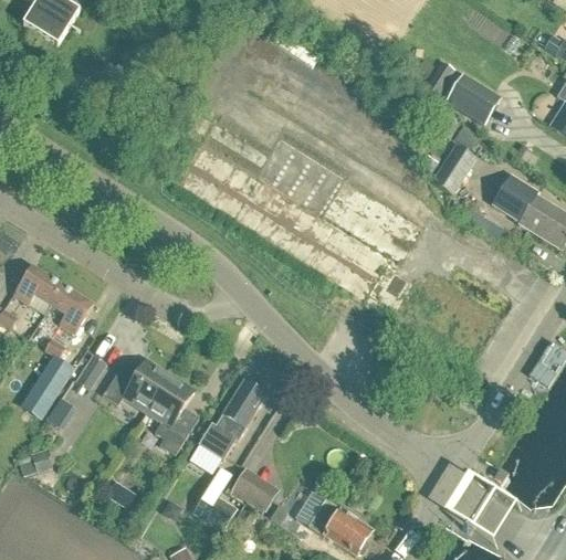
[(28,0),(32,2),(21,22),(55,43),(77,9),(63,0),(28,0)]
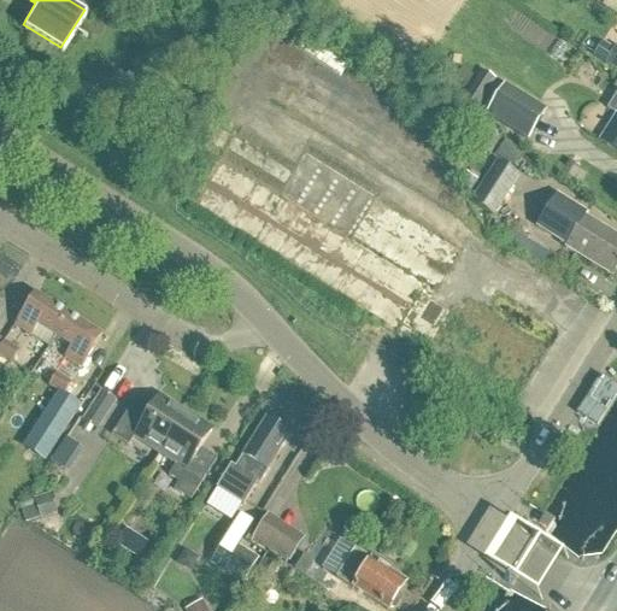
[(616,43),(605,62),(616,68),(616,43)]
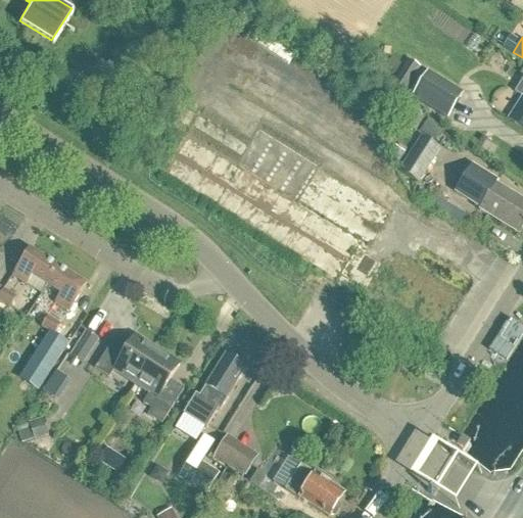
[(407,59),(393,83),(405,90),(418,66),(407,59)]
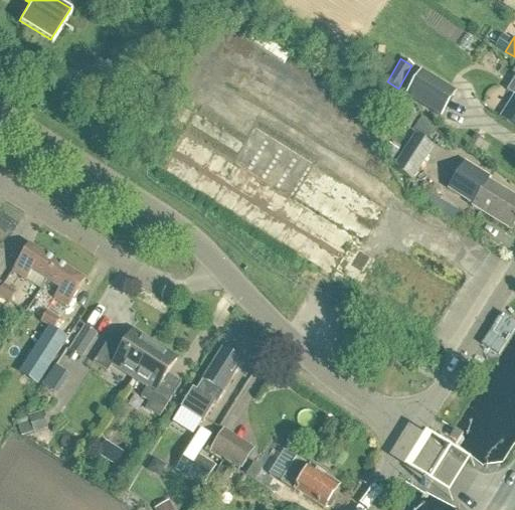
[(405,93),(439,113),(452,92),(418,71),(405,93)]
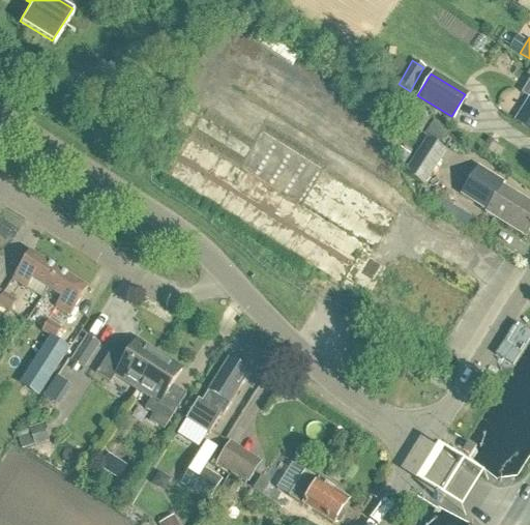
[(529,75),(521,91),(529,96),(514,118),(529,127),(529,75)]
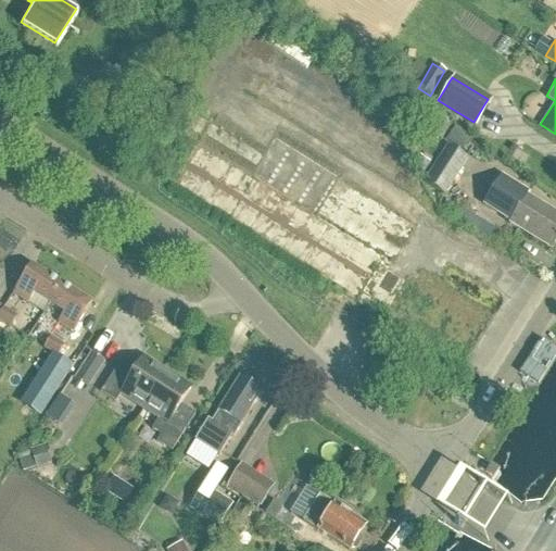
[(450,190),(470,155),(449,142),(428,177),(450,190)]
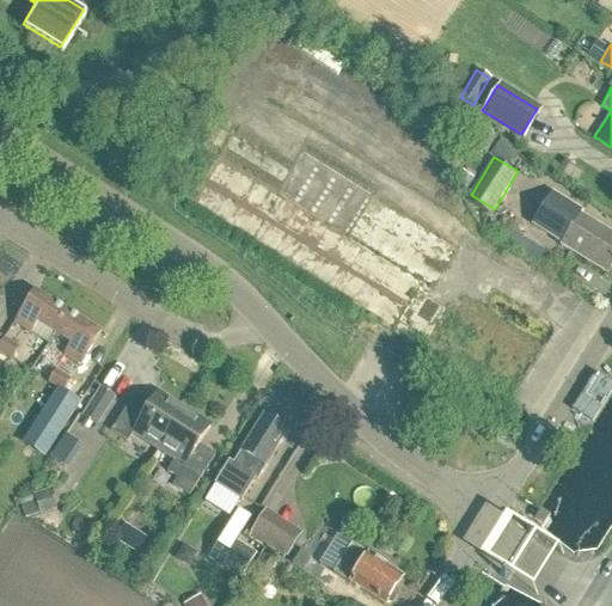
[(606,270),(611,261),(611,232),(580,212),(582,209),(554,191),(534,220),(563,238),(561,243),(606,270)]
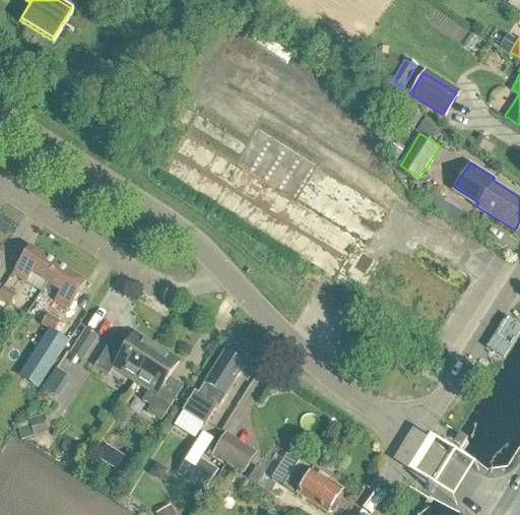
[(314,226),(333,242),(355,216),(337,200),(314,226)]
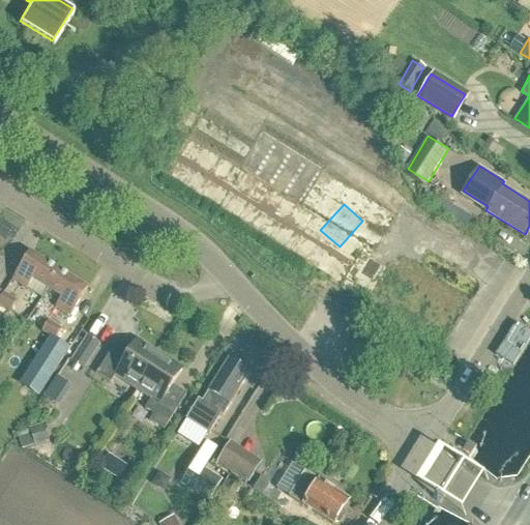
[(46,285),(57,267),(28,249),(11,275),(26,284),(31,275),(46,285)]
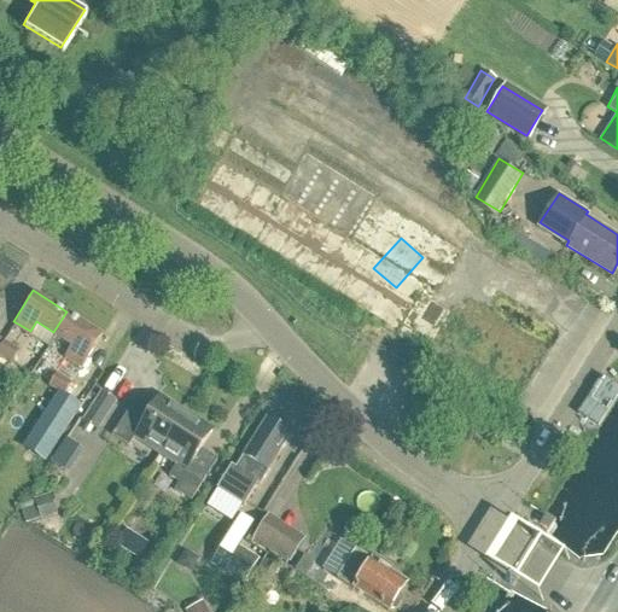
[(66,312),(53,332),(70,343),(64,353),(80,362),(99,332),(66,312)]
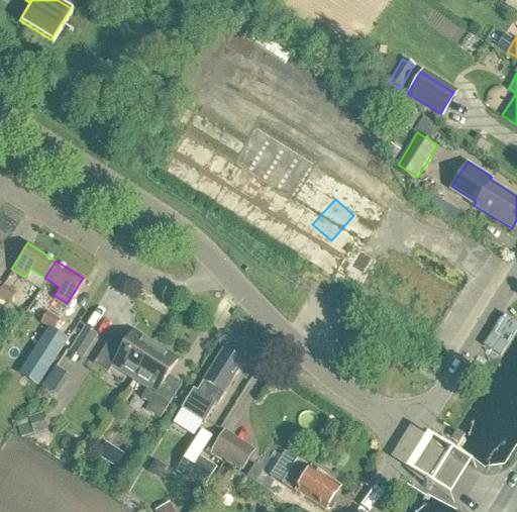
[(0,294),(10,301),(17,290),(3,282),(0,286),(0,294)]
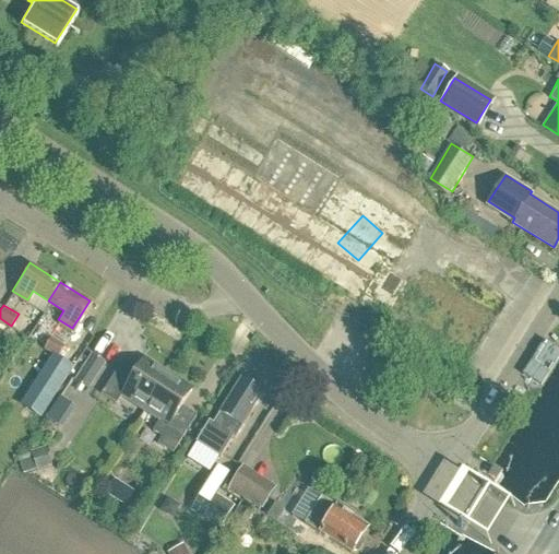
[(59,354),(66,343),(50,334),(44,345),(51,351),(59,354)]
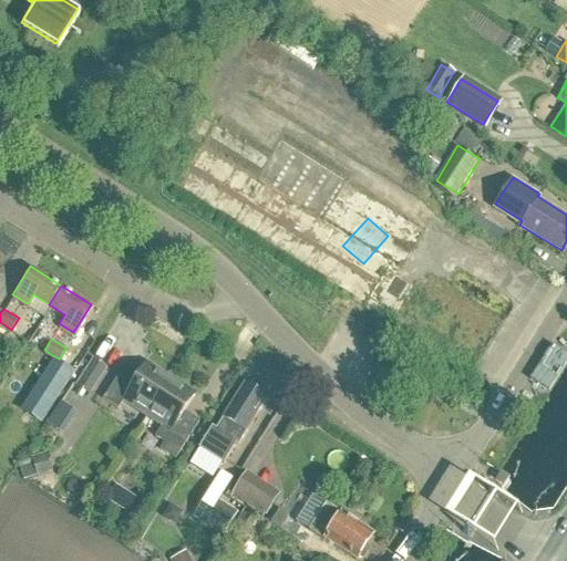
[(566,351),(552,341),(529,375),(548,387),(566,356),(566,351)]
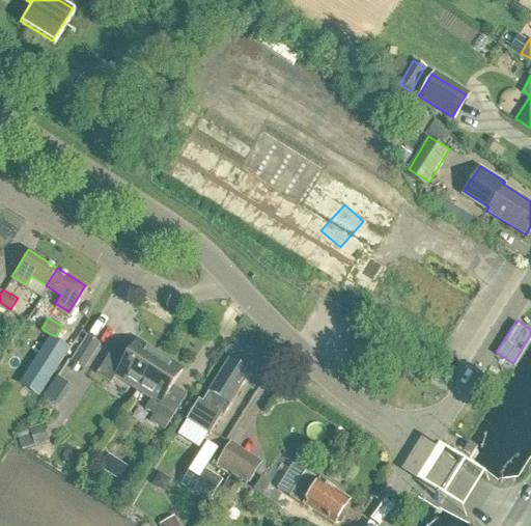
[(38,391),(67,344),(56,336),(49,333),(20,378),(38,391)]
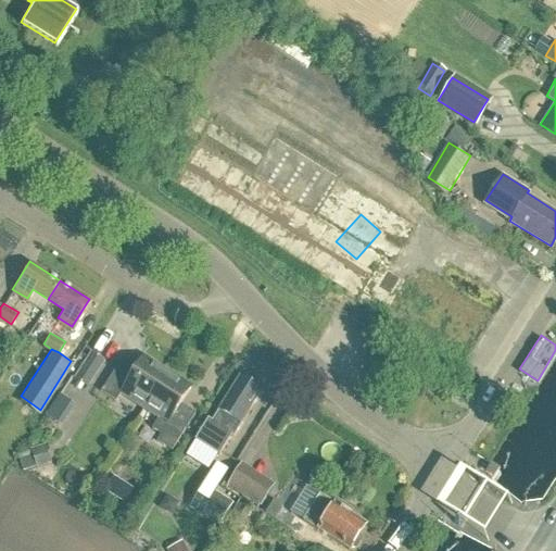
[(74,375),(83,380),(88,384),(103,359),(90,350),(74,375)]
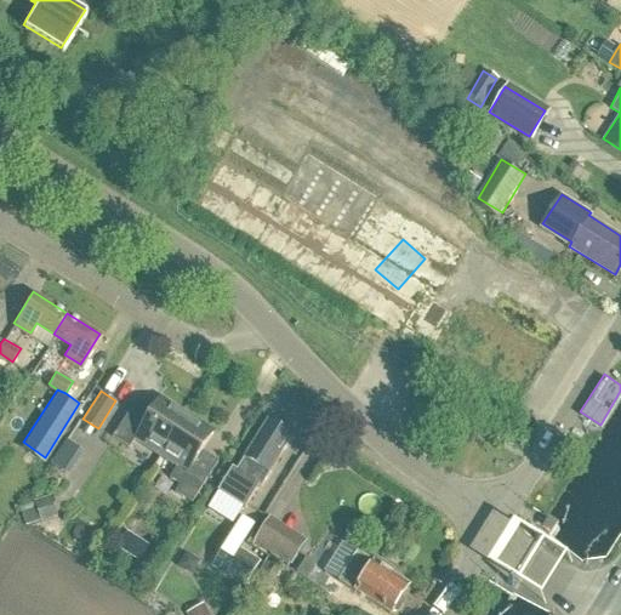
[(130,405),(112,434),(129,444),(135,436),(160,453),(187,411),(160,394),(147,415),(130,405)]
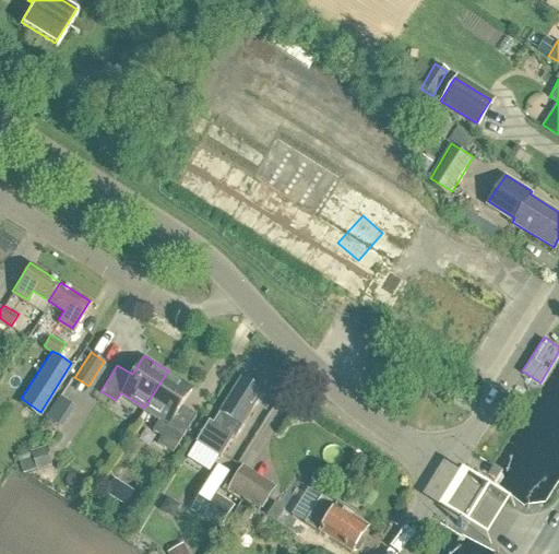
[(168,370),(144,408),(159,416),(152,427),(162,434),(157,440),(173,450),(186,428),(171,419),(180,404),(192,386),(168,370)]
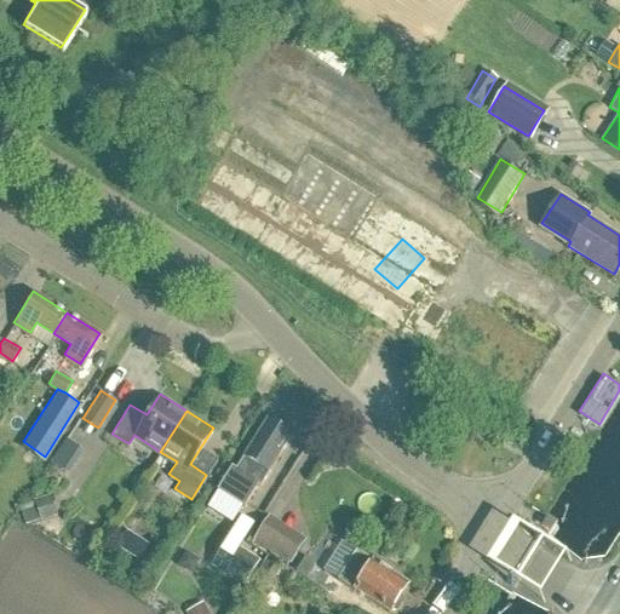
[(269,469),(292,434),(268,418),(245,453),(236,465),(231,463),(217,487),(245,504),(258,482),(260,483),(270,469),(269,469)]
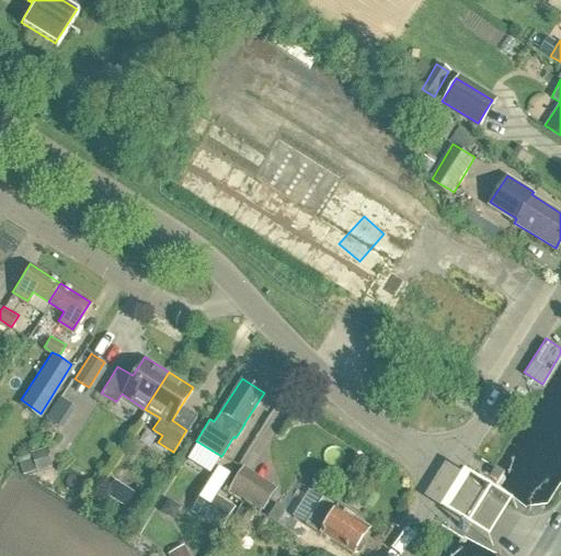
[(58,395),(44,417),(52,421),(66,399),(58,395)]
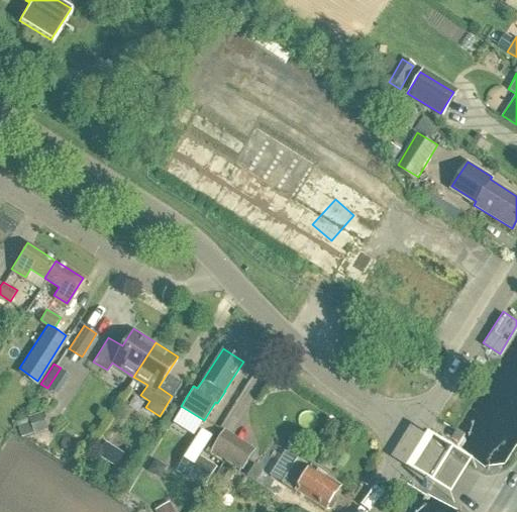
[(41,411),(28,415),(28,416),(33,431),(33,432),(47,427),(41,411)]
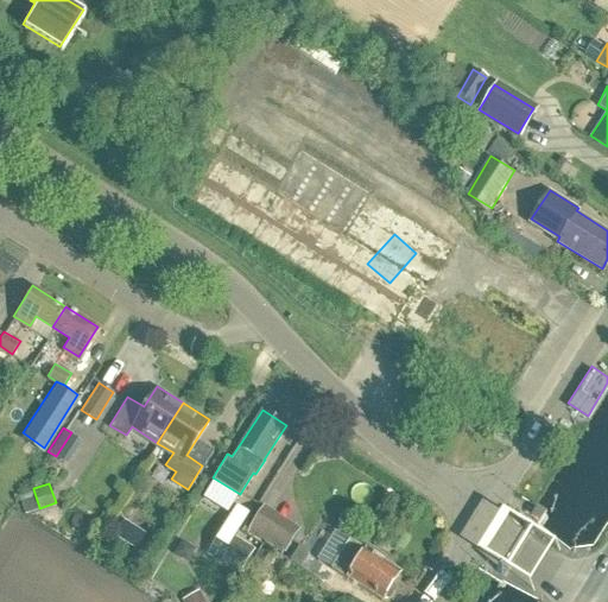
[(285,550),(301,525),(264,502),(248,527),(285,550)]
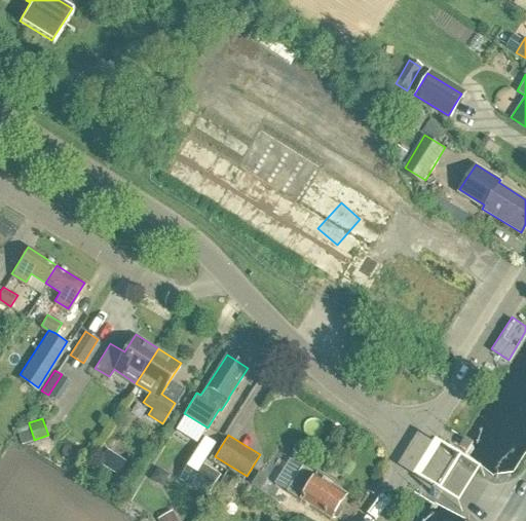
[(466,450),(472,441),(463,436),(458,445),(466,450)]
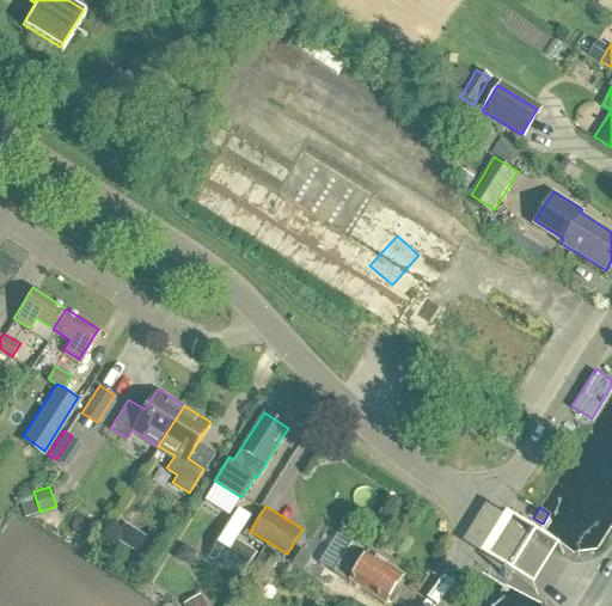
[(549,512),(548,512),(503,582),(503,583),(505,586),(506,586),(507,585),(551,516),(550,514),(549,512)]
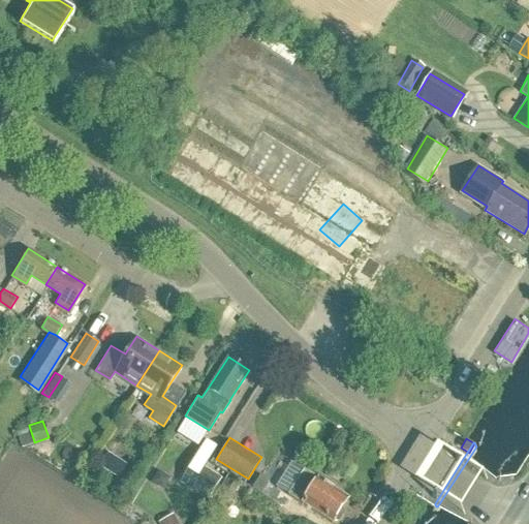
[(118,474),(126,461),(106,449),(98,462),(118,474)]
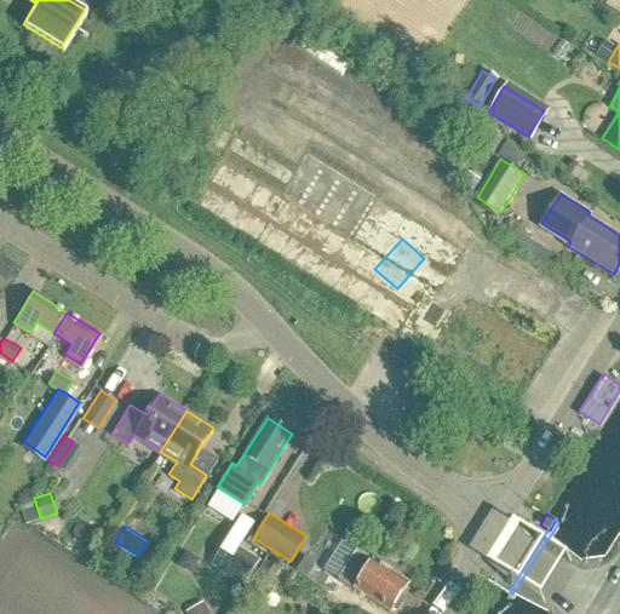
[(245,583),(262,556),(227,534),(210,561),(245,583)]
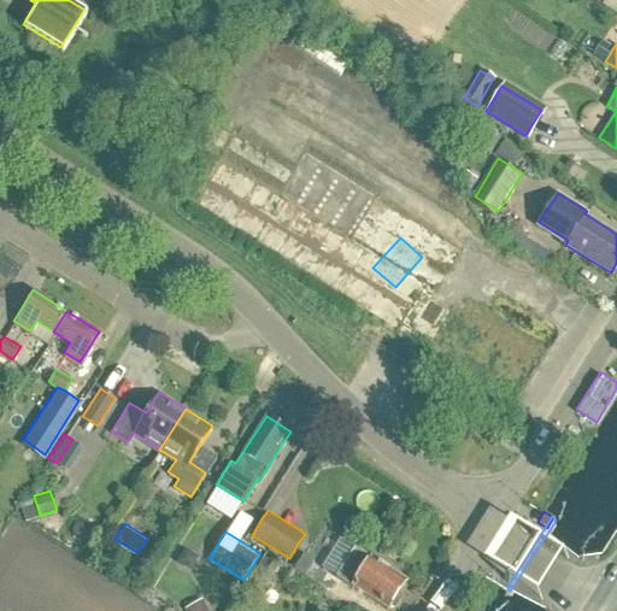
[(370,556),(354,545),(335,575),(388,607),(389,605),(394,605),(400,597),(398,592),(405,580),(387,569),(391,564),(372,552),(370,556)]
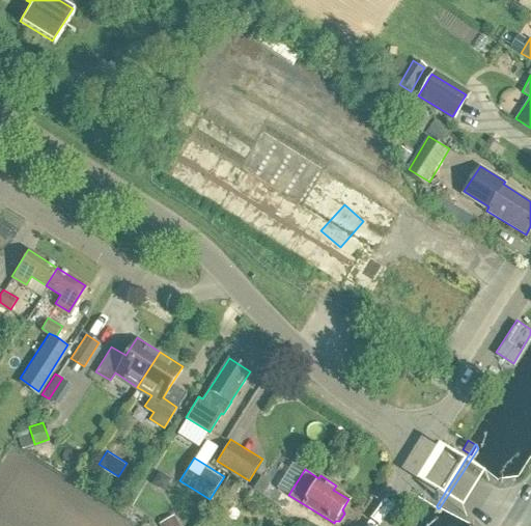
[(466,525),(468,525),(501,474),(501,473),(500,472),(499,471),(497,472),(465,523),(465,525),(466,525)]
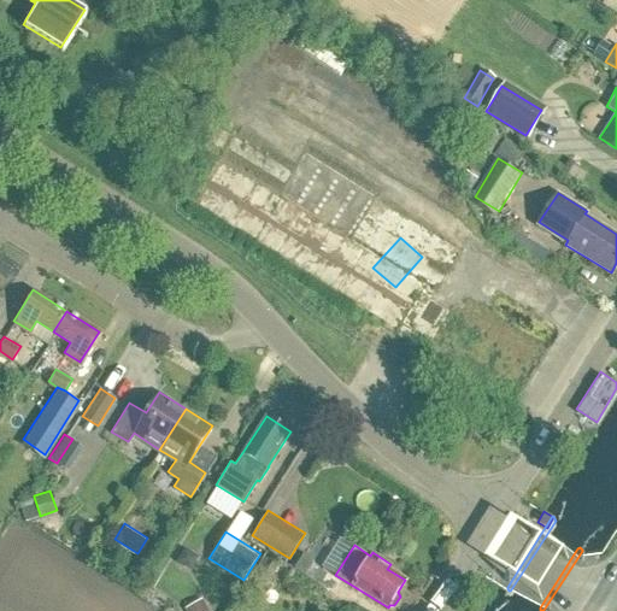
[(323,586),(333,570),(303,551),(293,567),(323,586)]
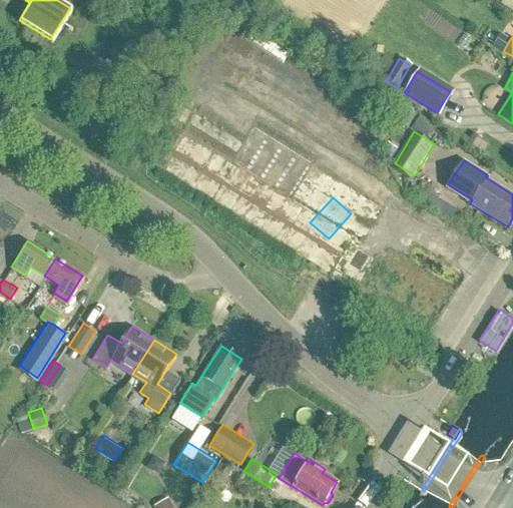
[(174,507),(167,495),(153,503),(155,507),(174,507)]
